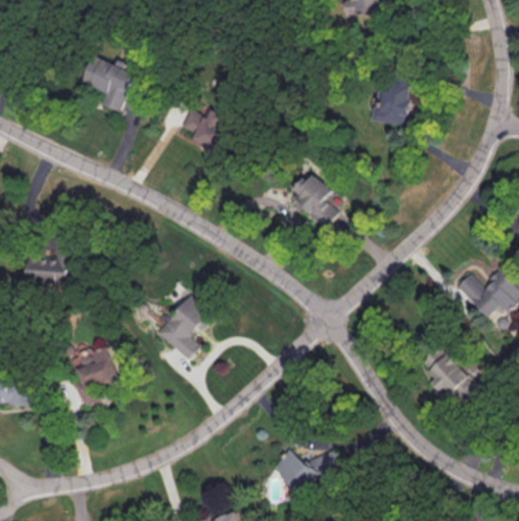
[(342,0),(343,14),(379,14),(379,0),(342,0)]
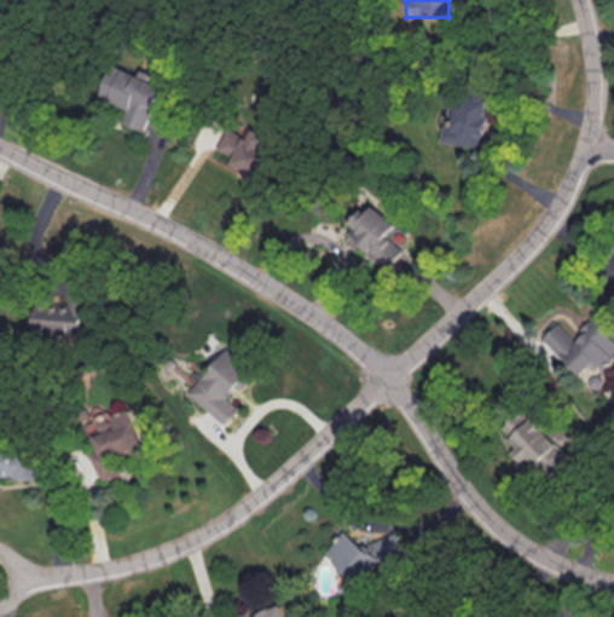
[(142,132),(161,86),(108,64),(94,97),(126,109),(120,124),(142,132)]
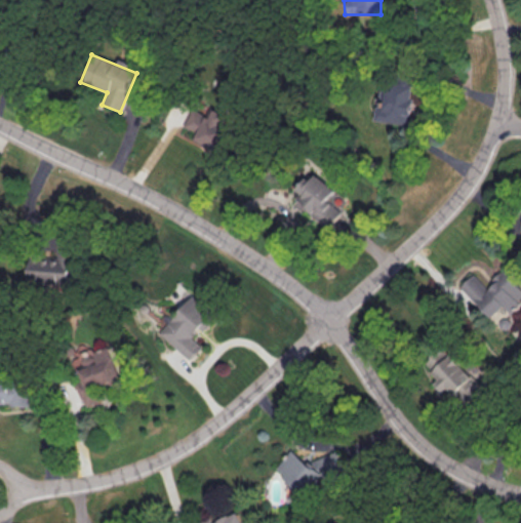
[(410,126),(414,84),(388,81),(385,107),(375,106),(373,122),(410,126)]
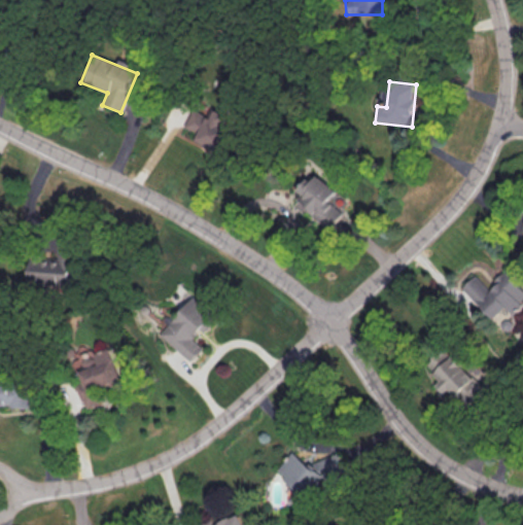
[(190,110),(182,128),(197,134),(194,141),(219,153),(235,121),(209,108),(204,117),(190,110)]
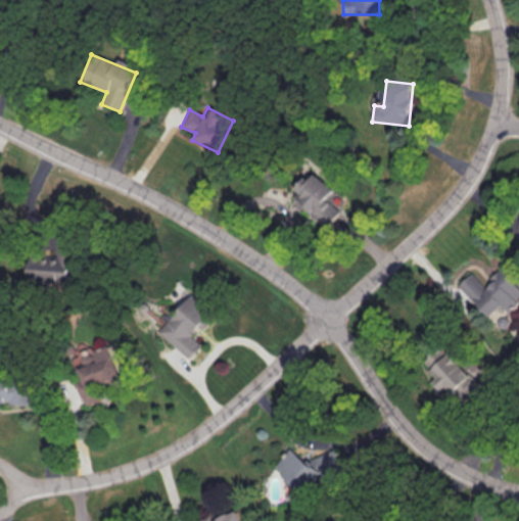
[(324,228),(337,212),(331,206),(338,198),(309,173),(288,197),(324,228)]
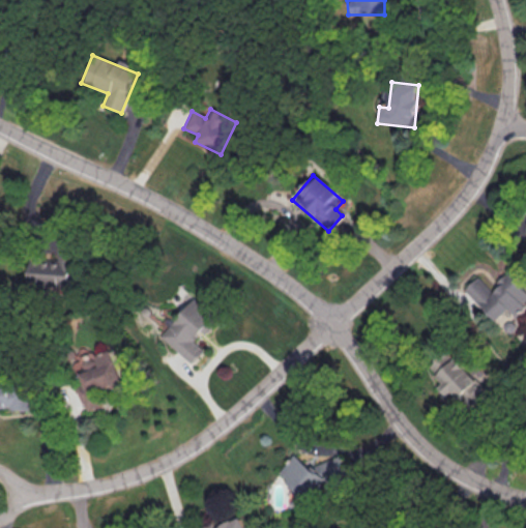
[(30,287),(71,287),(71,261),(30,262),(30,287)]
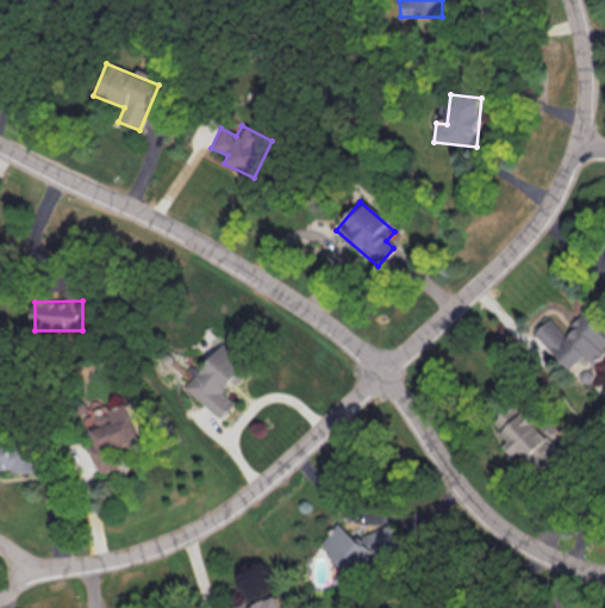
[(534,333),(568,370),(584,357),(590,363),(604,348),(604,337),(584,315),(562,334),(549,320),(534,333)]
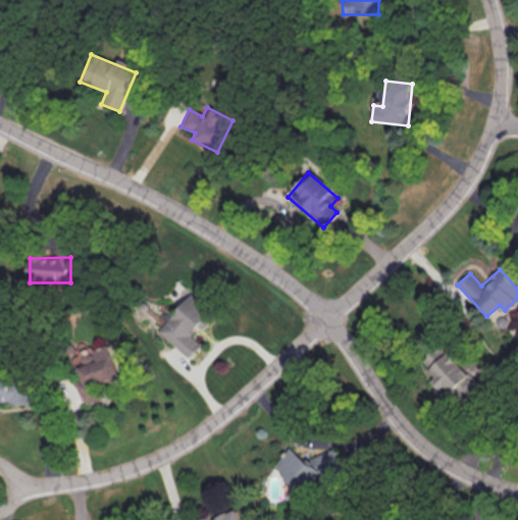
[(153,331),(184,359),(196,345),(188,338),(210,312),(188,293),(153,331)]
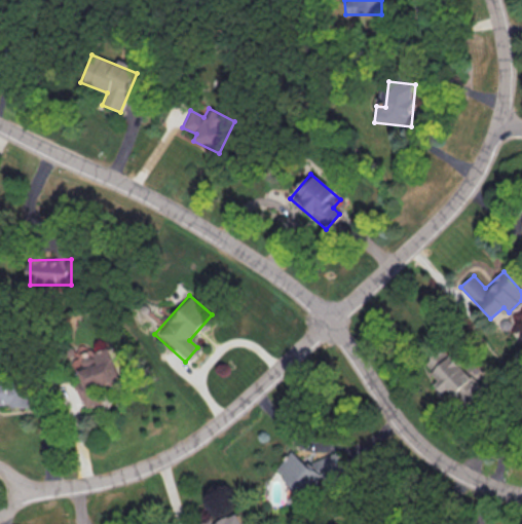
[(81,357),(84,369),(79,371),(82,383),(77,385),(83,409),(108,403),(104,389),(121,384),(111,348),(81,357)]
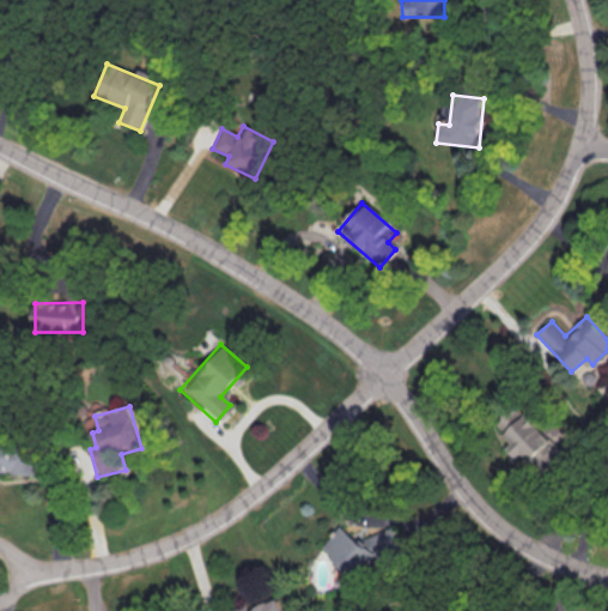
[(560,454),(523,415),(502,436),(509,443),(509,445),(539,476),(560,454)]
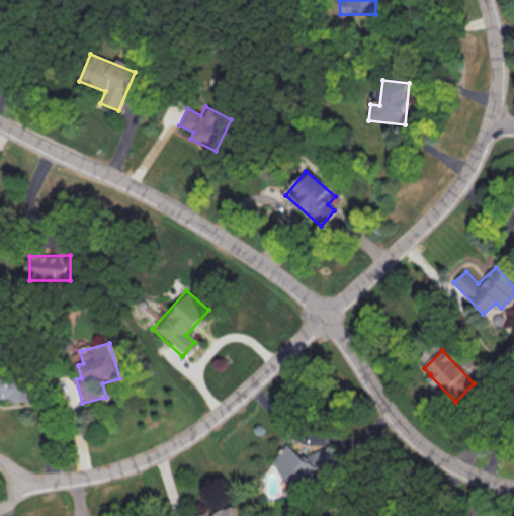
[(0,400),(30,398),(28,373),(0,375),(0,400)]
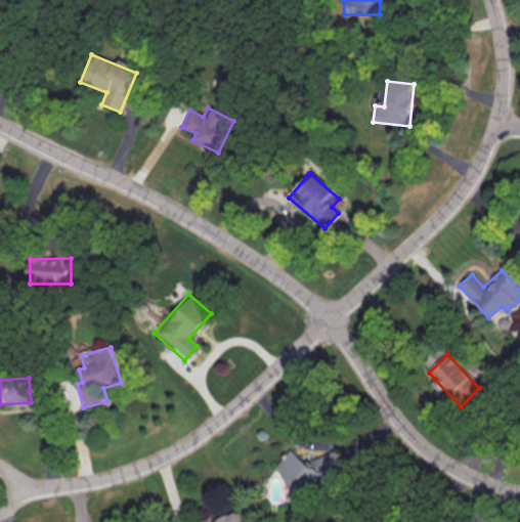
[(332,450),(298,464),(294,453),(276,461),(289,491),(340,471),(332,450)]
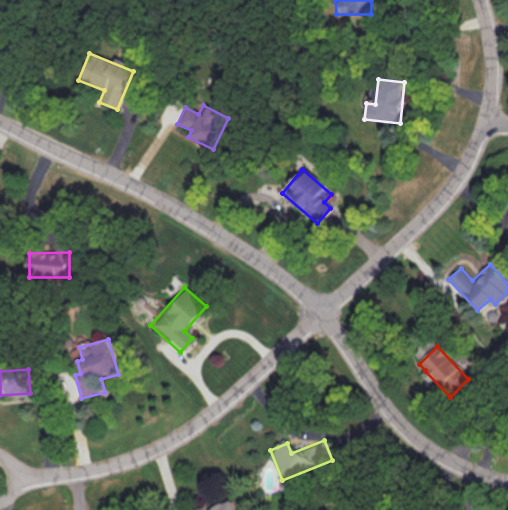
[(233,509),(229,499),(207,509),(204,509),(203,507),(196,509),(233,509)]
